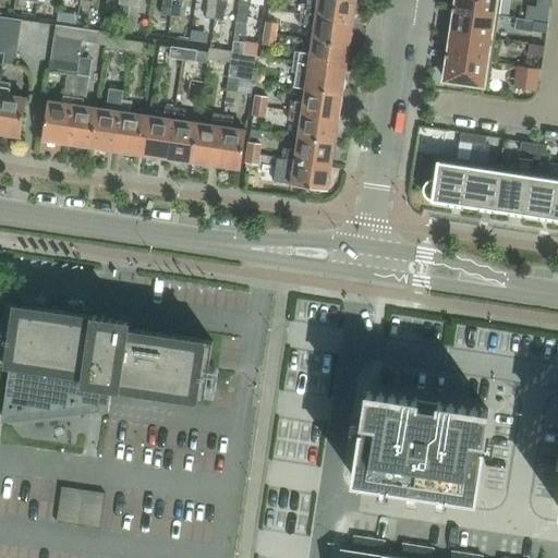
[(161,0),(160,13),(170,14),(172,0),(161,0)]
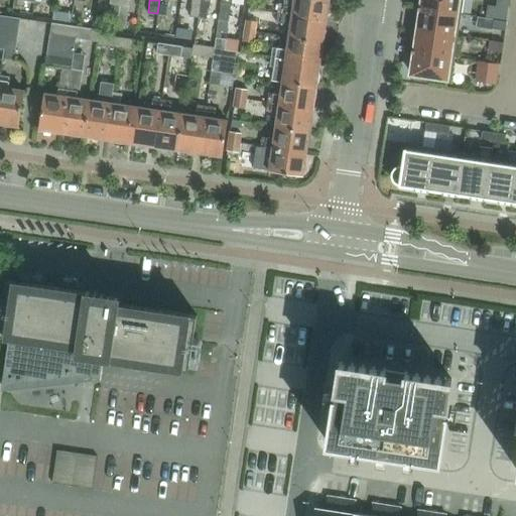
[(159,0),(157,13),(165,15),(166,11),(167,0),(159,0)]
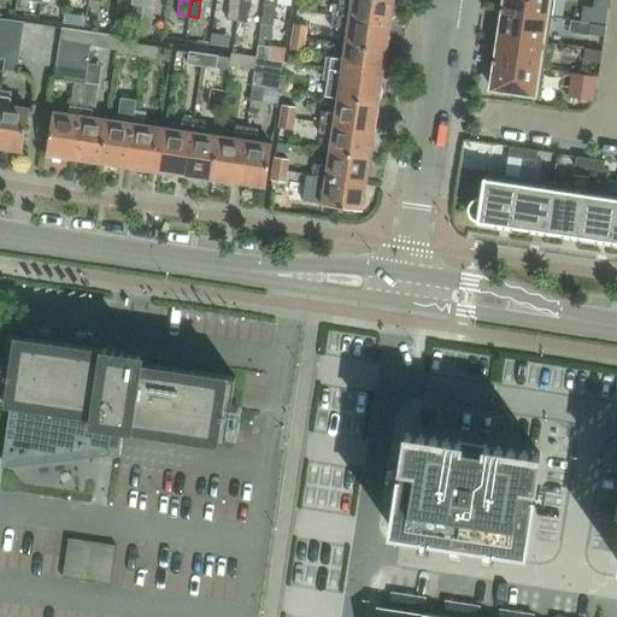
[(228,0),(227,18),(236,19),(239,0),(228,0)]
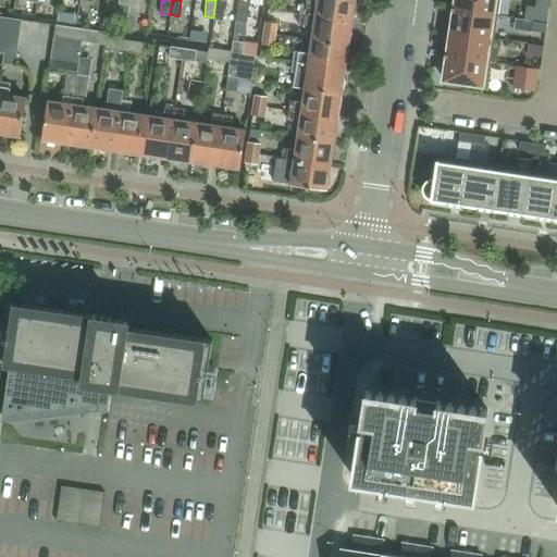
[(215,0),(213,17),(223,20),(225,0),(215,0)]
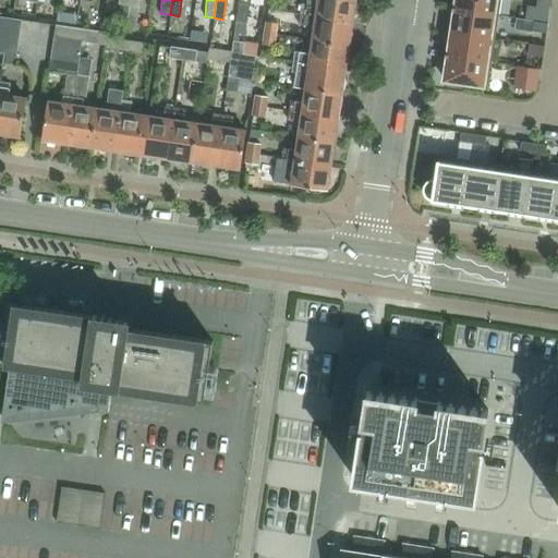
[(238,0),(235,20),(246,22),(249,9),(249,0),(238,0)]
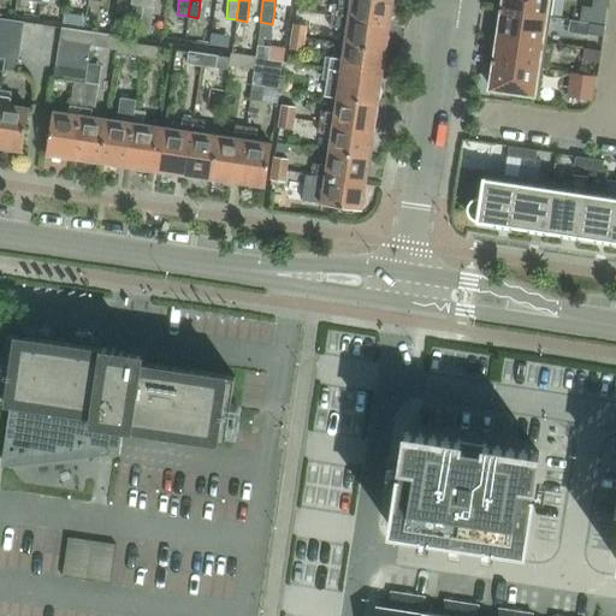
[(332,3),(330,13),(388,23),(389,17),(391,17),(392,4),(391,1),(390,0),(350,0),(350,5),(332,3)]
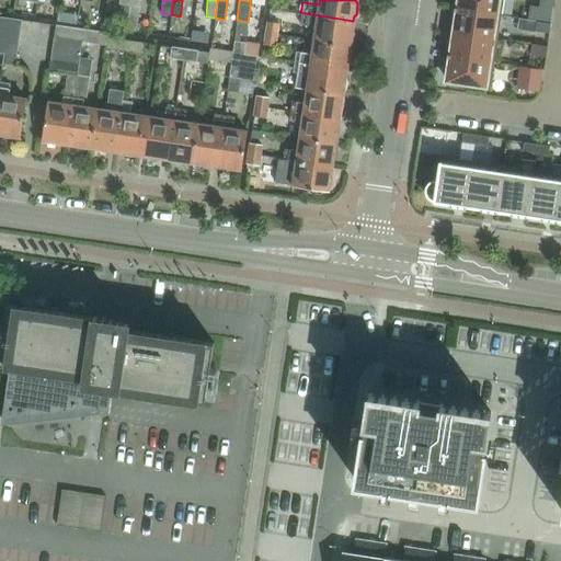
[(454,7),(454,8),(501,15),(502,0),(457,0),(457,7),(454,7)]
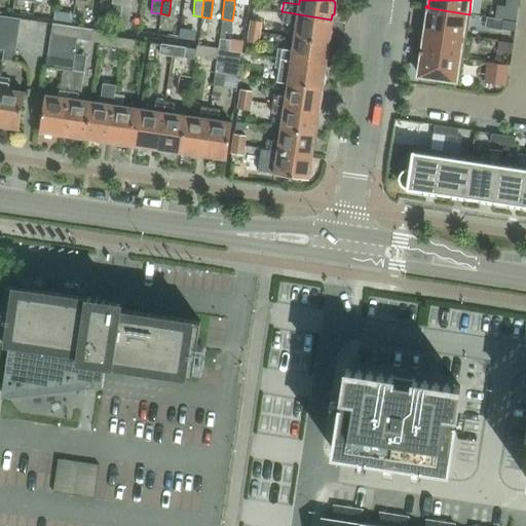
[(505,0),(504,6),(517,8),(518,0),(505,0)]
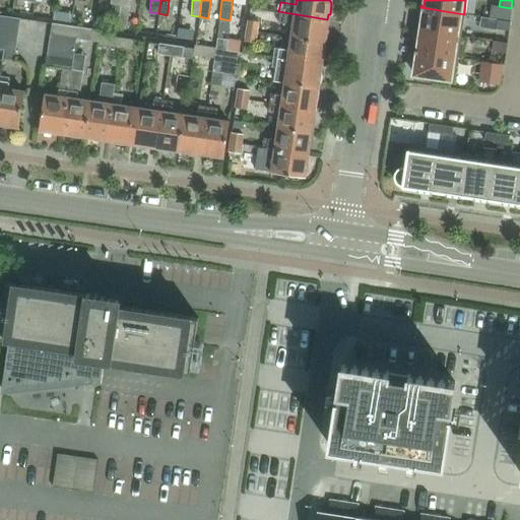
[(111,3),(109,16),(118,17),(120,4),(111,3)]
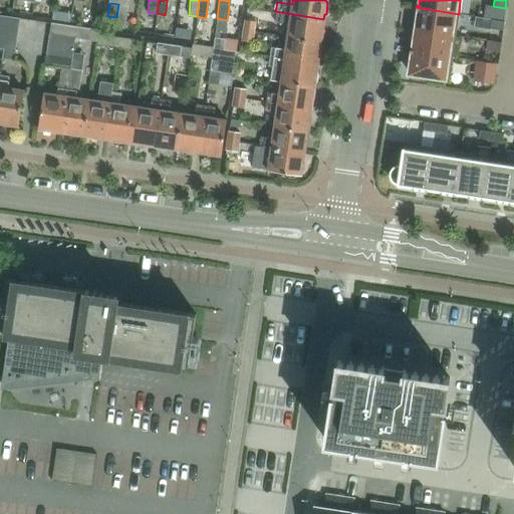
[(115,27),(115,28),(124,29),(124,28),(127,5),(118,4),(116,17),(115,27)]
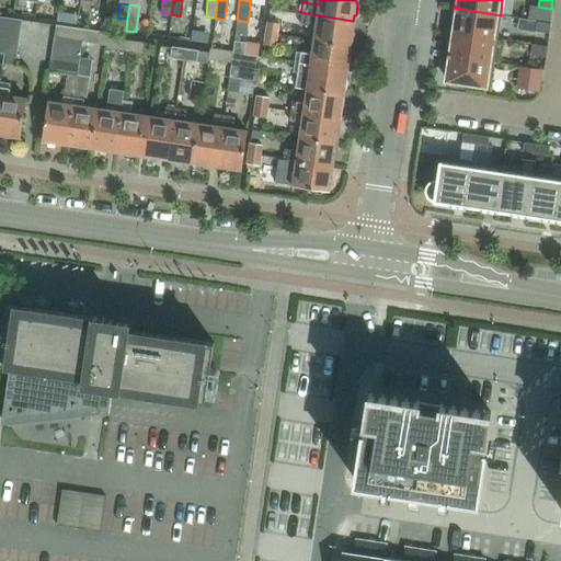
[(457,10),(454,32),(497,38),(501,15),(454,8),(454,10),(457,10)]
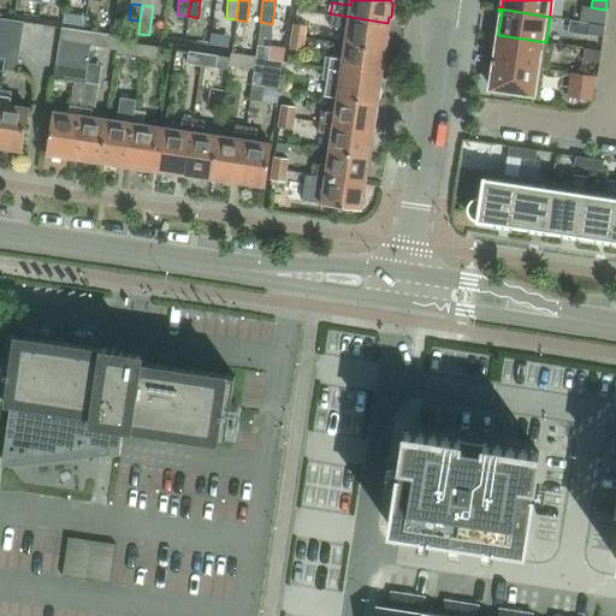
[(330,13),(329,25),(347,29),(344,43),(384,49),(384,46),(386,43),(389,30),(386,29),(388,23),(330,13)]
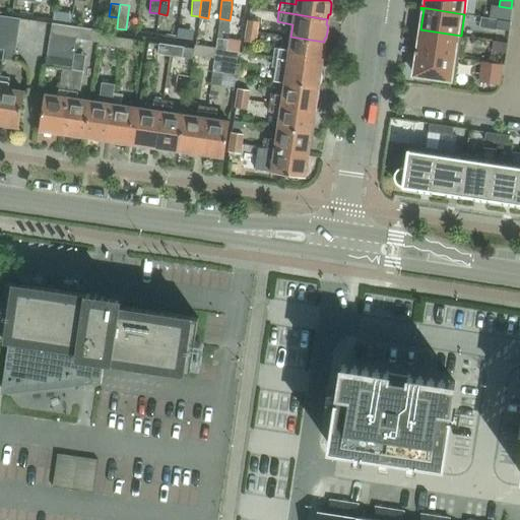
[(0,14),(0,26),(18,29),(19,18),(0,14)]
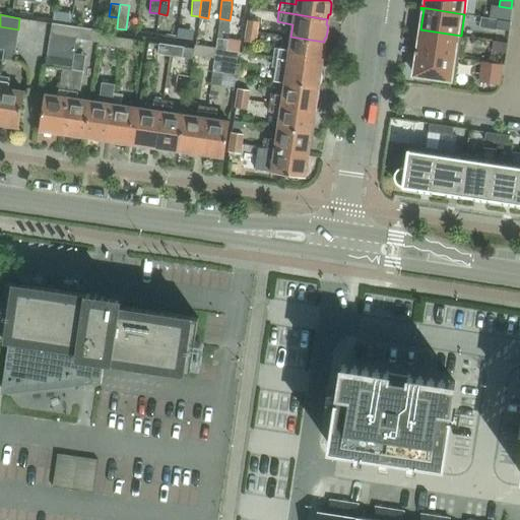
[(199,16),(197,31),(205,34),(208,18),(199,16)]
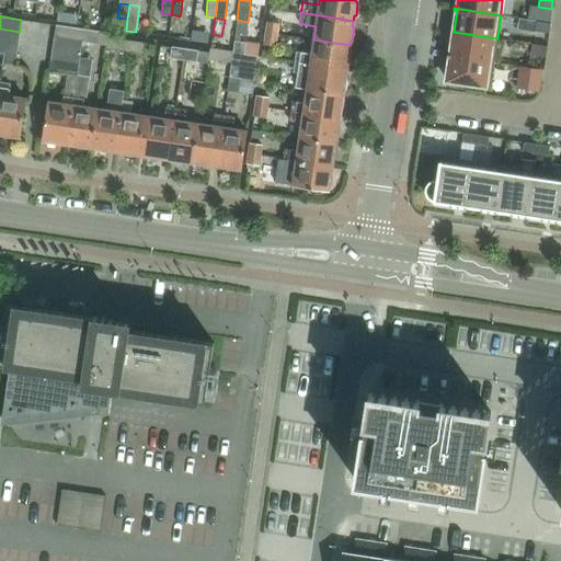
[(236,33),(235,39),(239,41),(240,33),(245,34),(248,22),(237,20),(235,33),(236,33)]
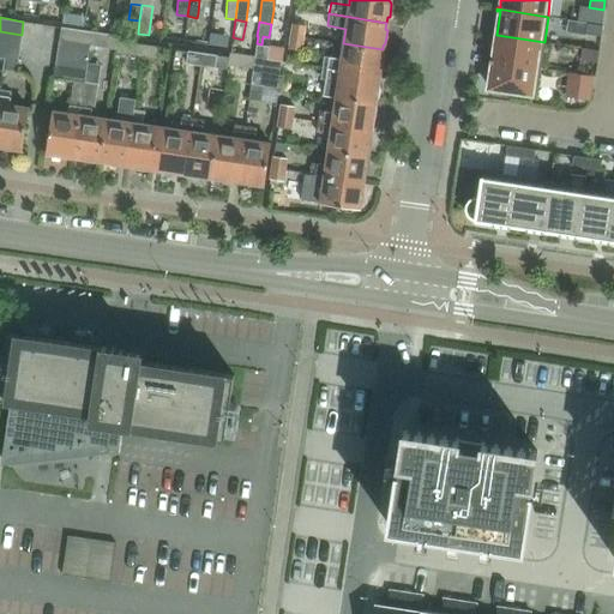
[(293,23),(290,35),(302,37),(305,24),(293,23)]
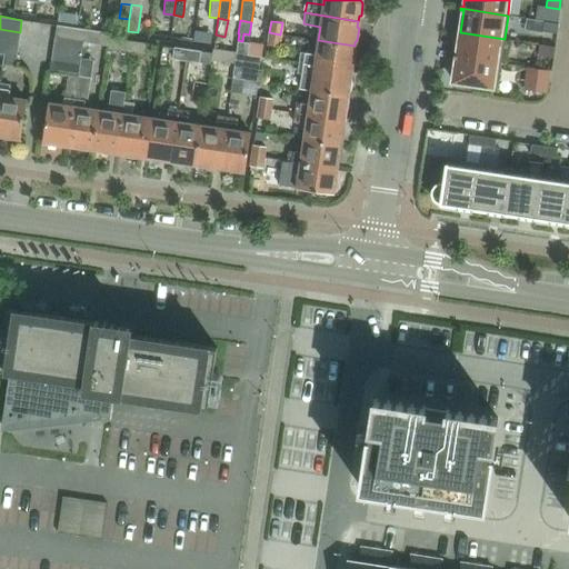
[(543,21),(542,31),(557,33),(558,23),(543,21)]
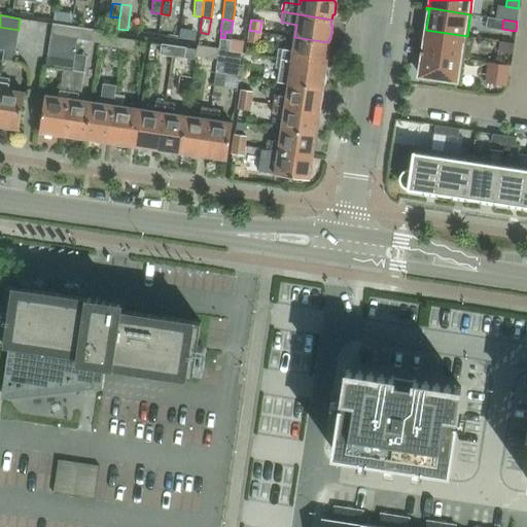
[(77,38),(89,40),(99,41),(98,44),(99,44),(101,30),(53,23),(50,34),(77,37),(77,38)]
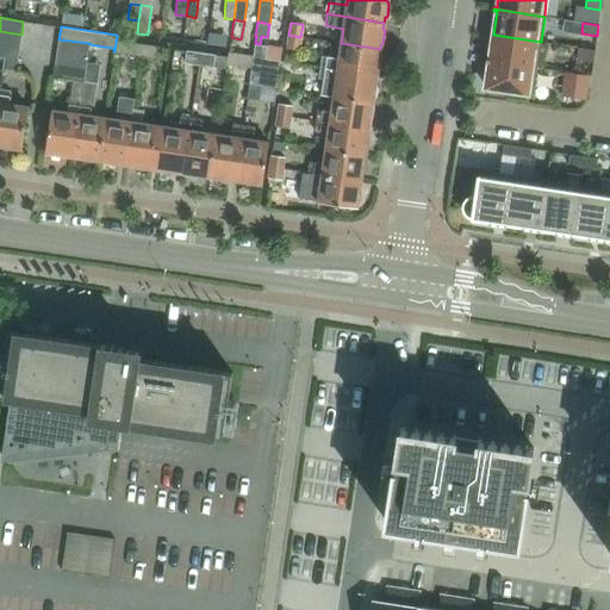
[(0,44),(19,48),(22,35),(0,31),(0,44)]
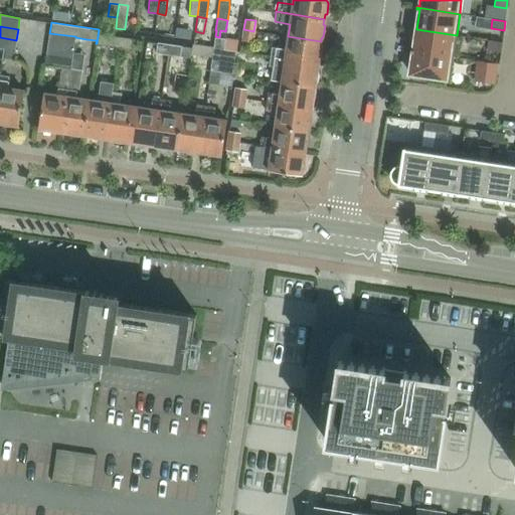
[(175,27),(174,35),(174,37),(190,39),(190,38),(191,30),(175,27)]
